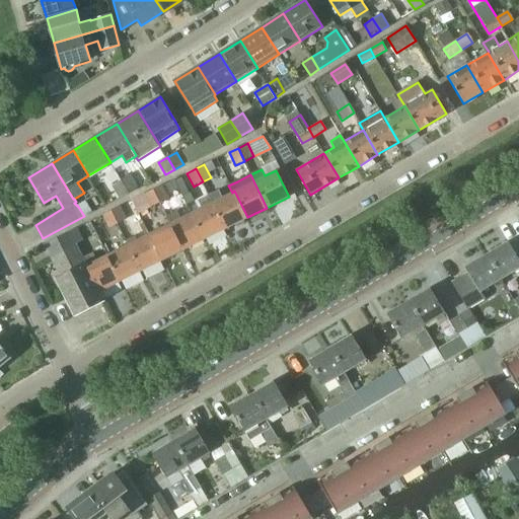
[(130,175),(121,180),(128,193),(137,188),(130,175)]
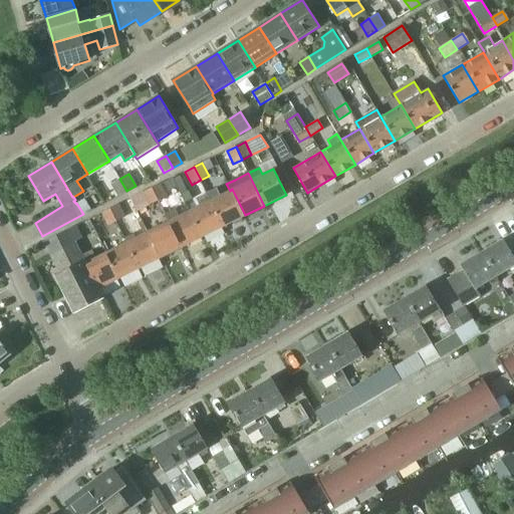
[(173,178),(163,183),(168,193),(177,188),(189,211),(202,237),(225,225),(209,192),(196,199),(200,206),(197,207),(181,176),(174,180),(173,178)]
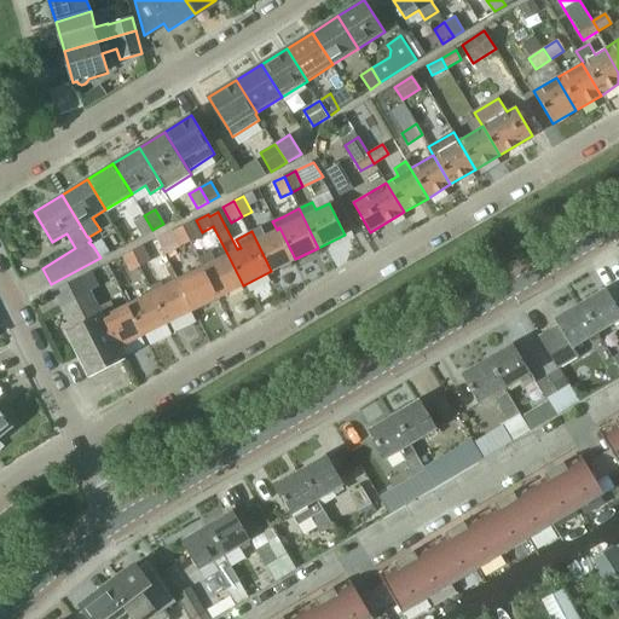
[(144,215),(133,223),(142,237),(152,230),(144,215)]
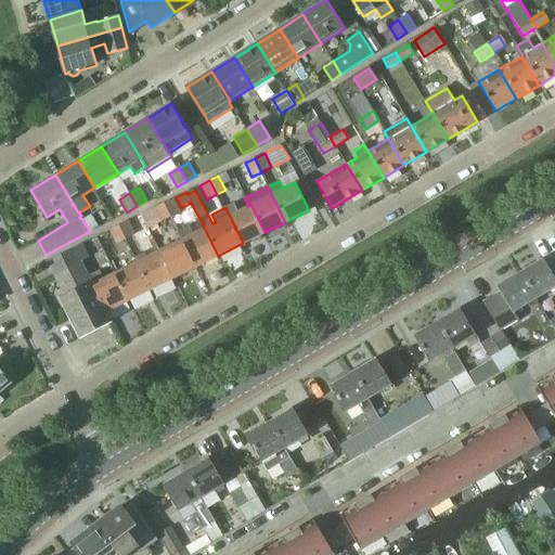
[(173,198),(164,203),(171,217),(181,213),(173,198)]
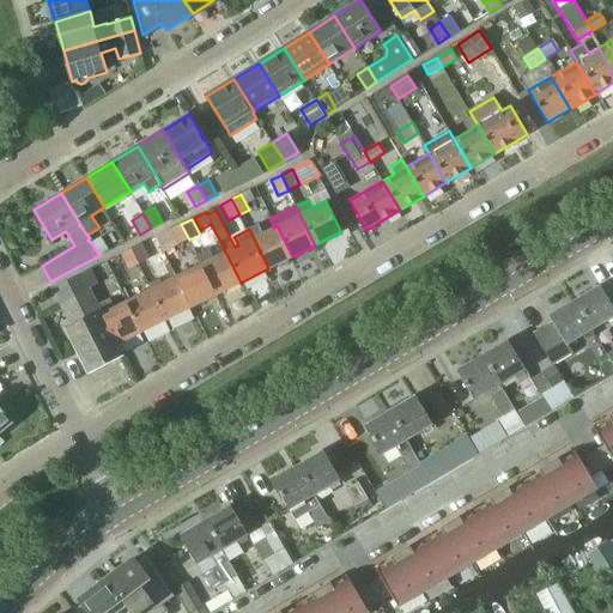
[(181,224),(171,229),(180,244),(189,240),(181,224)]
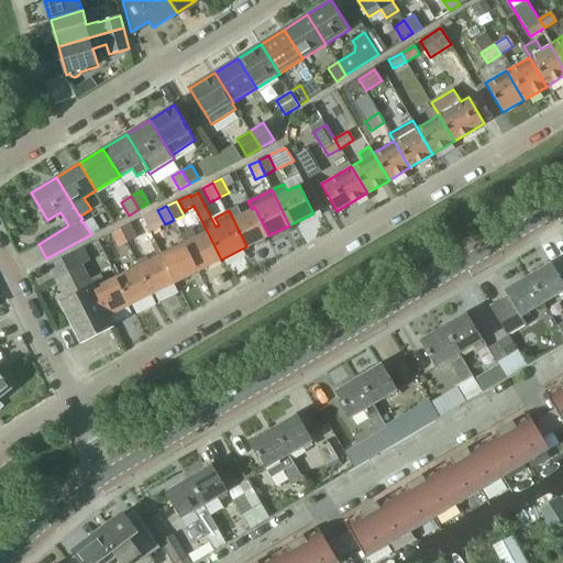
[(238,207),(229,210),(246,246),(268,235),(254,207),(252,209),(241,214),(238,207)]
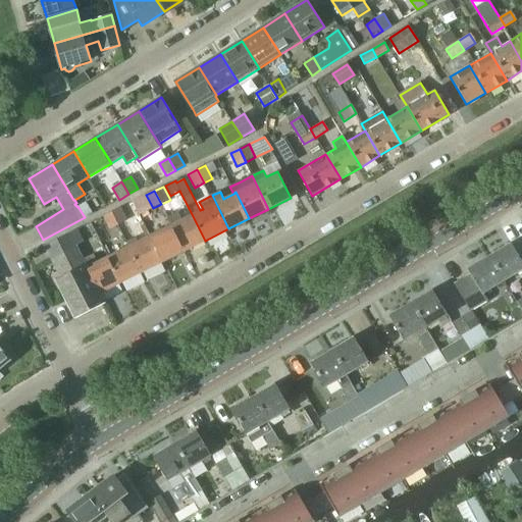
[(77,206),(85,217),(93,213),(86,202),(77,206)]
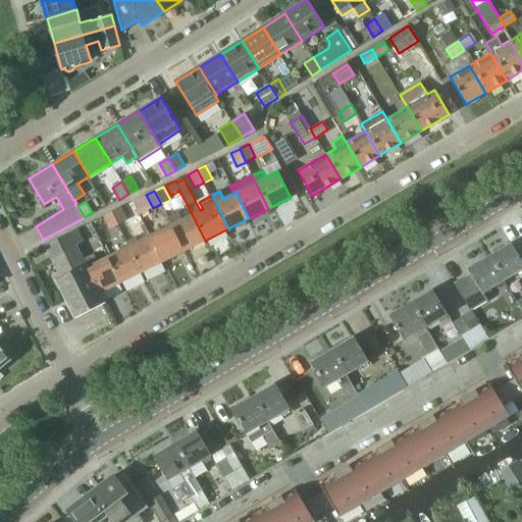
[(112,212),(118,224),(127,220),(121,207),(112,212)]
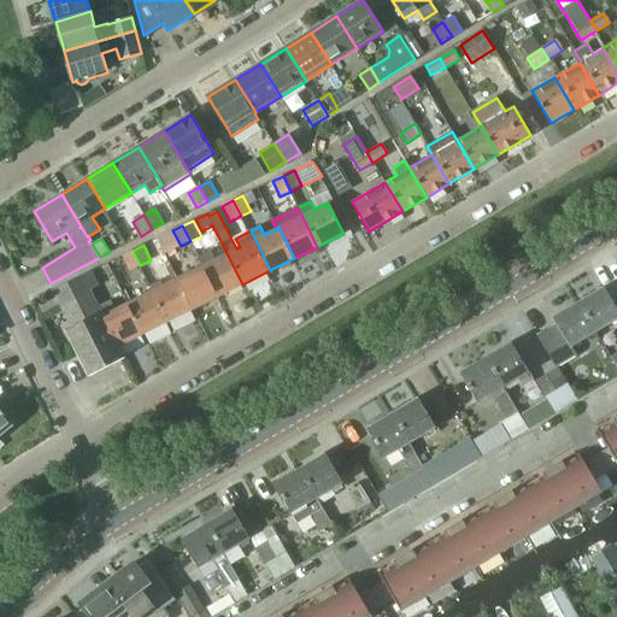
[(129,270),(140,265),(133,251),(122,256),(129,270)]
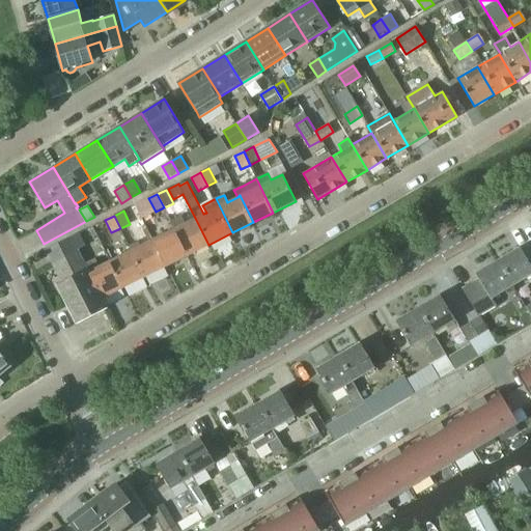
[(180,216),(170,221),(174,228),(188,255),(208,245),(195,218),(185,223),(180,216)]
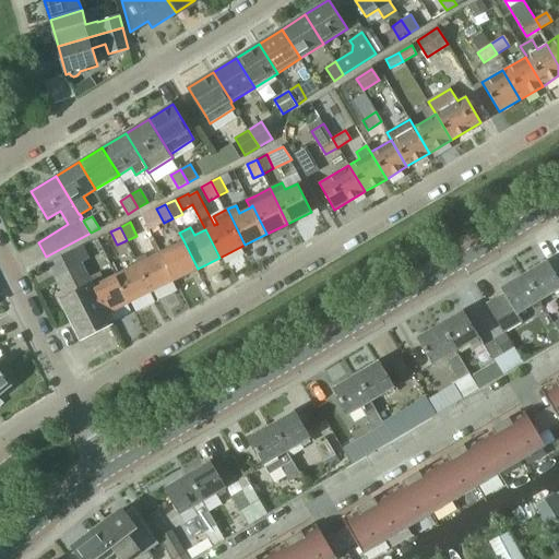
[(183,240),(161,252),(175,280),(198,269),(183,240)]
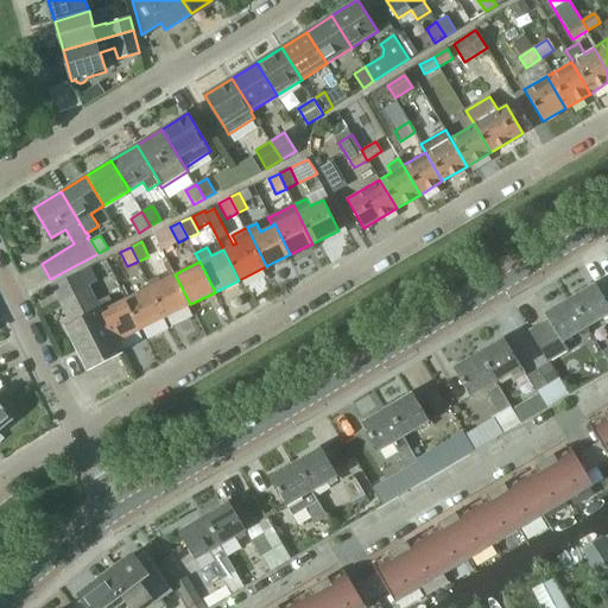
[(89,267),(82,271),(90,286),(99,282),(92,267),(89,267)]
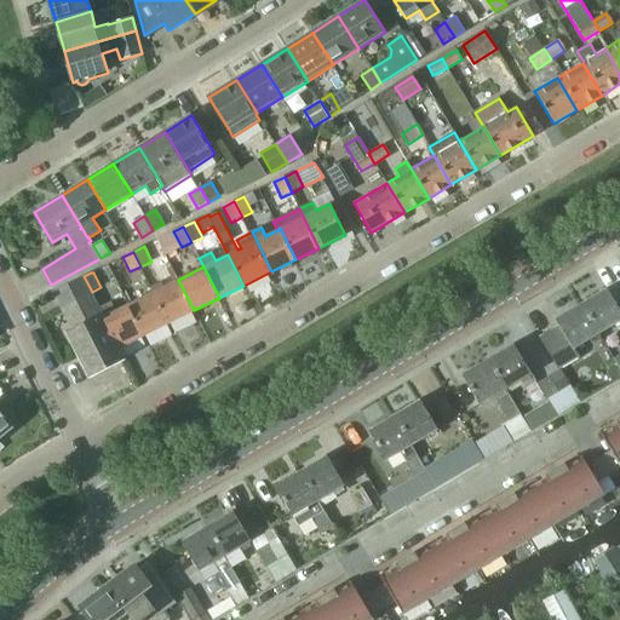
[(84,276),(55,292),(73,328),(67,332),(90,378),(125,360),(119,349),(103,317),(104,316),(99,308),(95,299),(92,292),(84,276)]
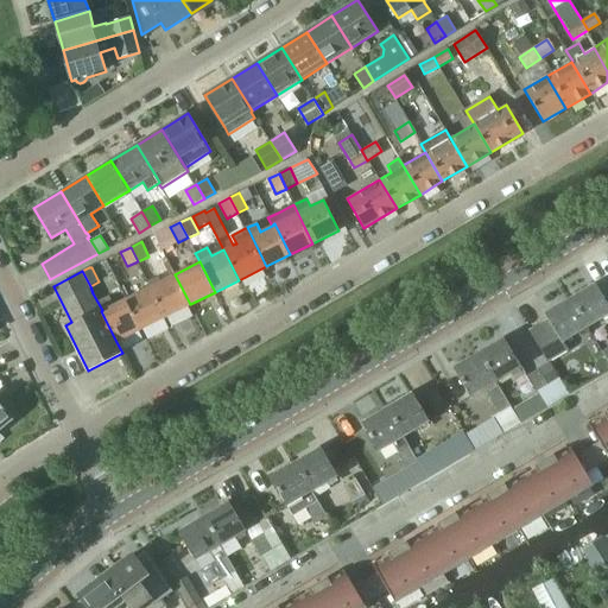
[(158,276),(147,282),(150,286),(165,317),(190,304),(175,274),(160,282),(158,276)]
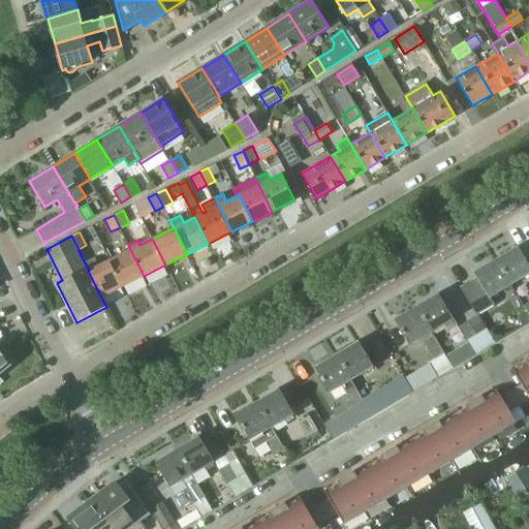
[(496,259),(511,285),(528,274),(528,265),(518,246),(496,259)]
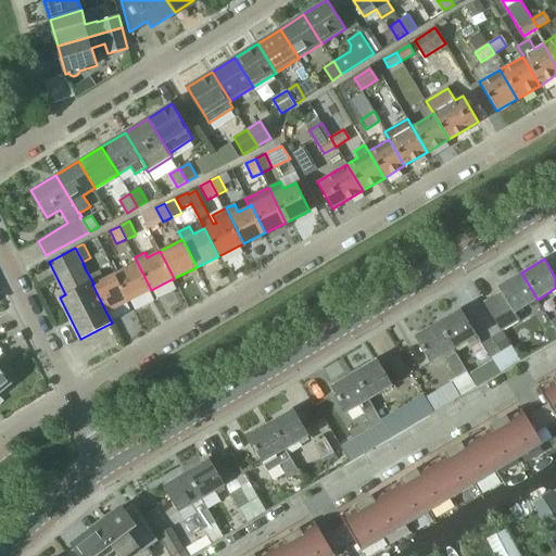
[(137,262),(115,273),(129,301),(151,290),(137,262)]
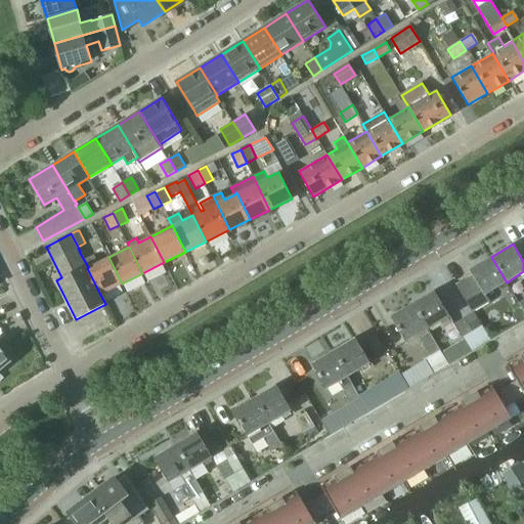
[(94,255),(84,260),(88,267),(87,268),(100,295),(122,284),(108,257),(97,263),(94,255)]
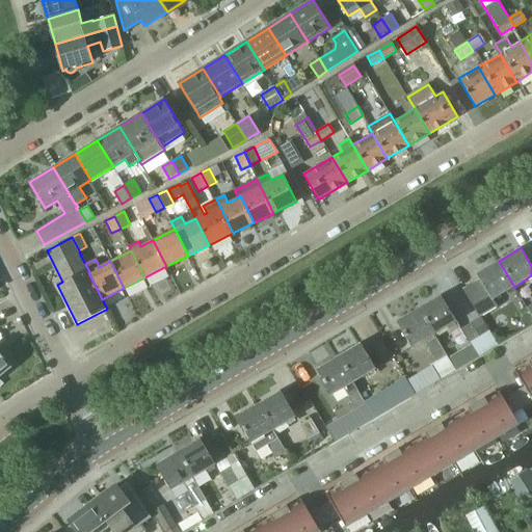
[(479,280),(463,289),(479,316),(497,306),(494,299),(514,287),(499,261),(477,274),(479,278),(479,280)]
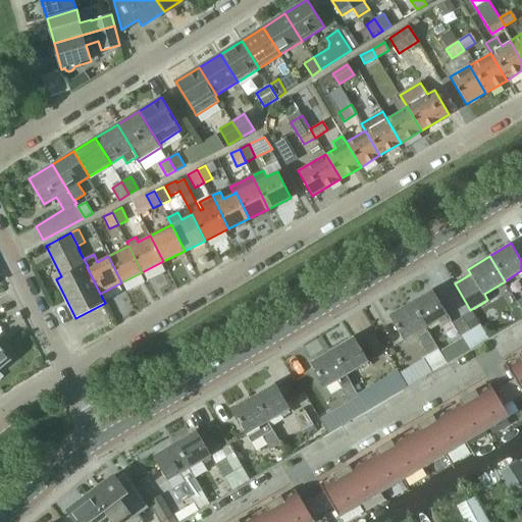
[(433,290),(411,303),(426,328),(439,320),(442,324),(451,320),(448,315),(433,290)]
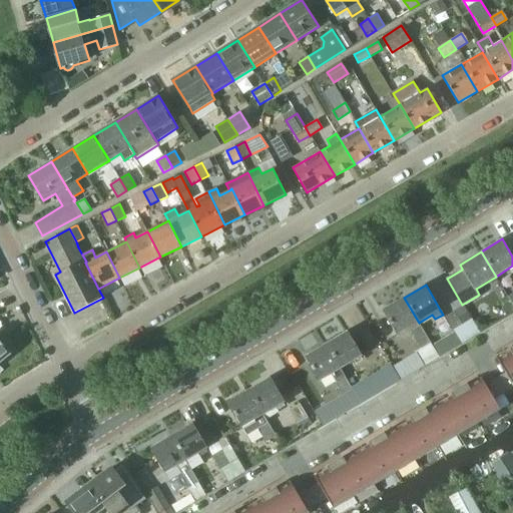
[(404,298),(382,311),(397,336),(409,329),(413,335),(421,349),(431,343),(423,330),(419,323),(404,298)]
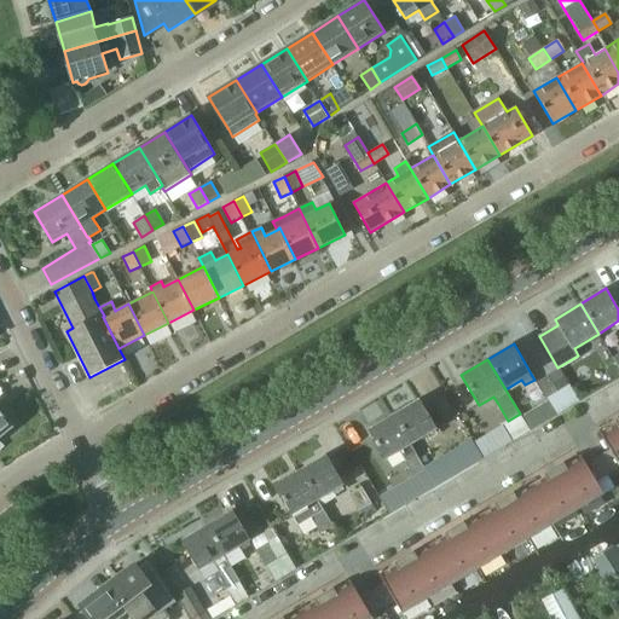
[(560,369),(549,375),(559,391),(570,383),(560,369)]
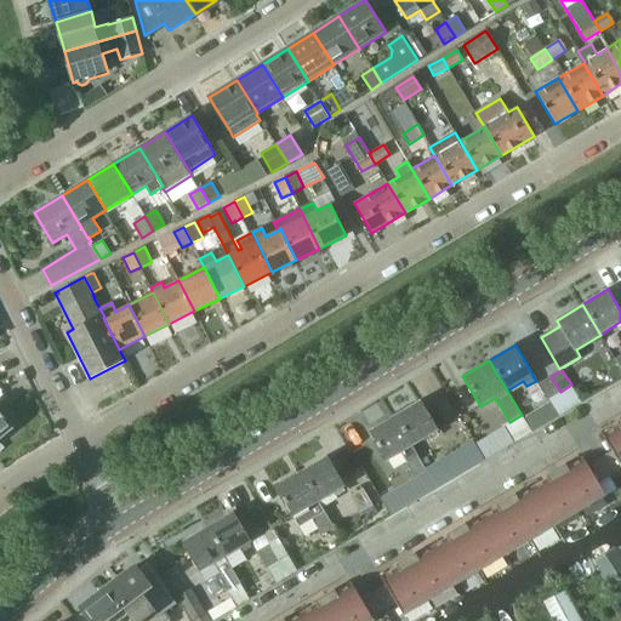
[(551,376),(539,385),(548,399),(560,392),(551,376)]
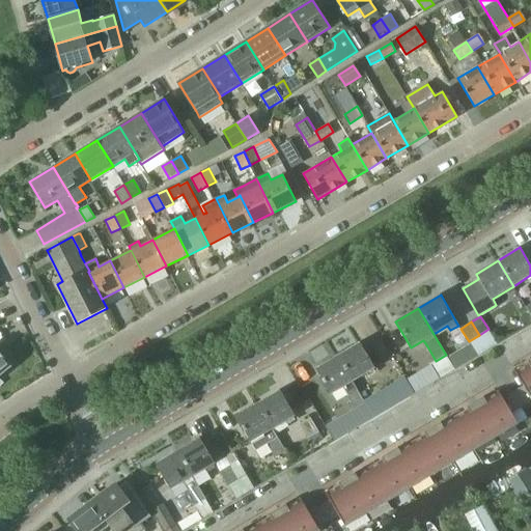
[(338,356),(354,382),(375,368),(360,342),(338,356)]
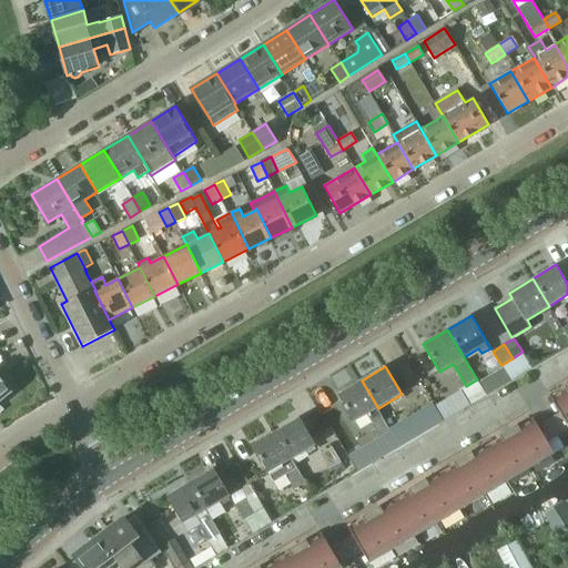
[(0,401),(12,392),(0,376),(0,401)]
